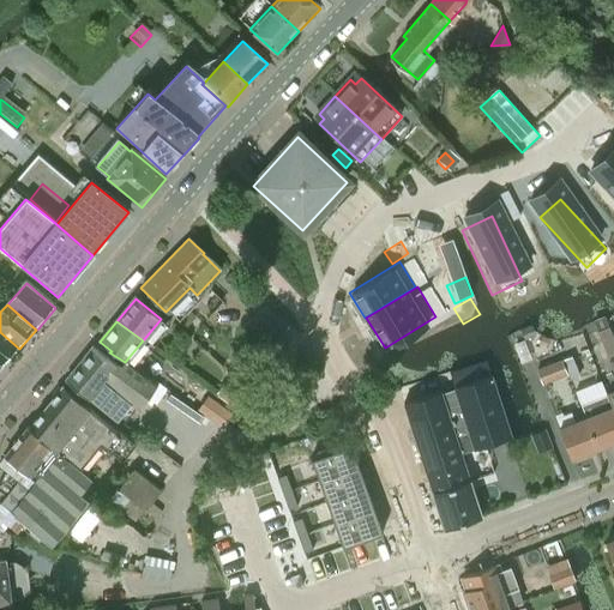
[(597,334),(596,334),(607,361),(613,357),(613,343),(612,336),(609,332),(608,330),(597,334)]
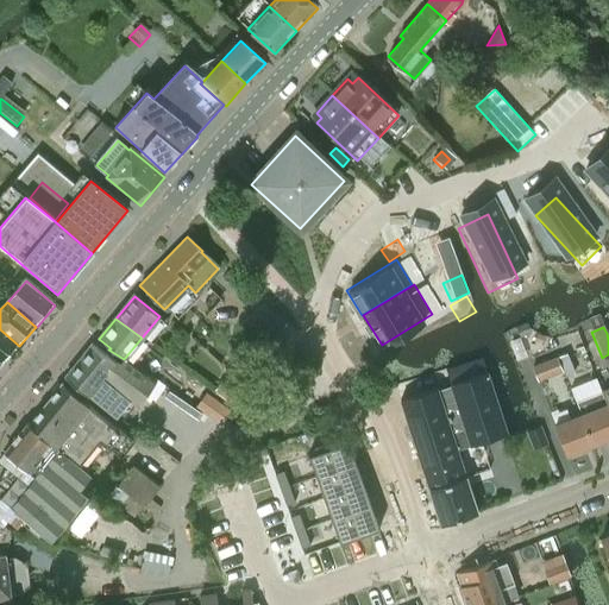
[(0,364),(2,366),(19,346),(0,329),(0,364)]
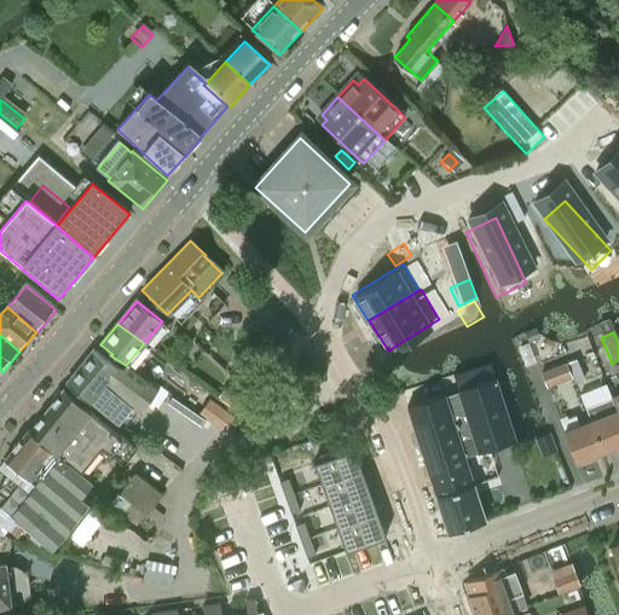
[(92,352),(64,384),(87,404),(88,402),(129,436),(145,416),(138,411),(155,386),(126,365),(110,355),(105,361),(92,352)]
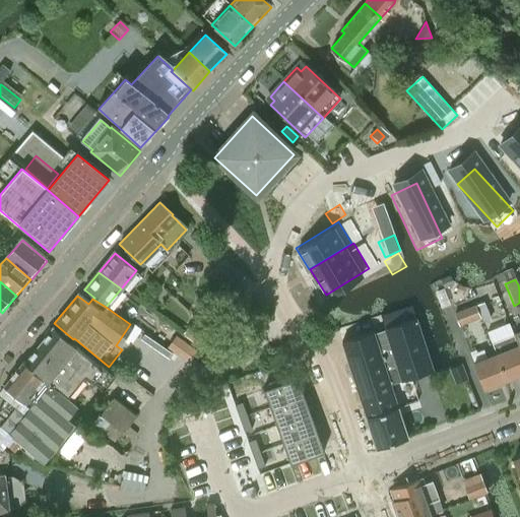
[(483,303),(475,307),(481,320),(482,324),(491,320),(483,303)]
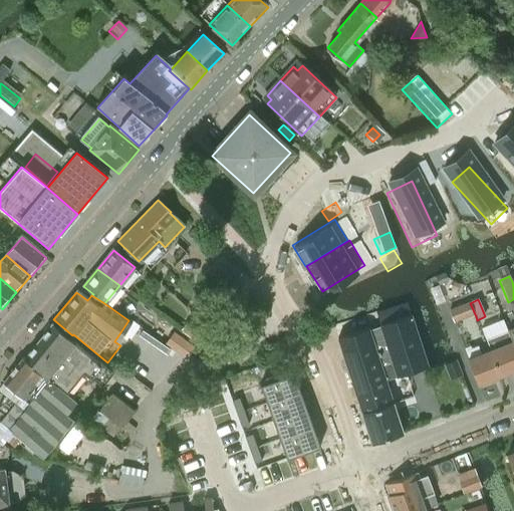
[(470,303),(449,312),(454,325),(476,316),(470,303)]
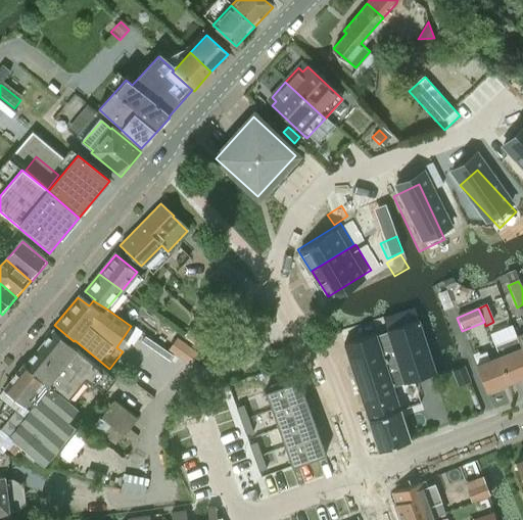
[(392,389),(435,376),(418,323),(386,333),(387,336),(376,339),(375,336),(344,346),(378,454),(410,443),(392,389)]
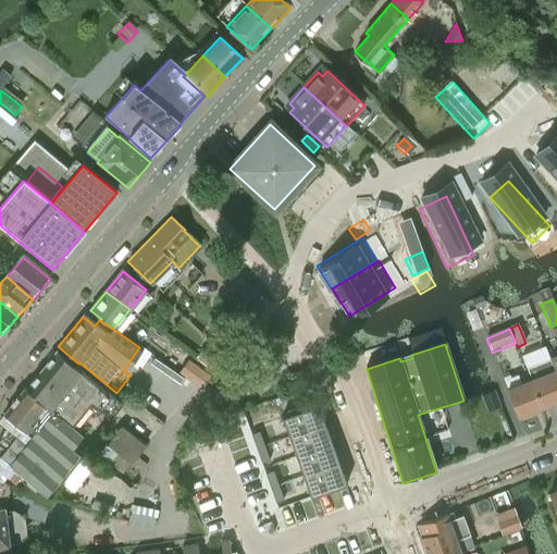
[(196,360),(212,373),(220,364),(203,351),(196,360)]
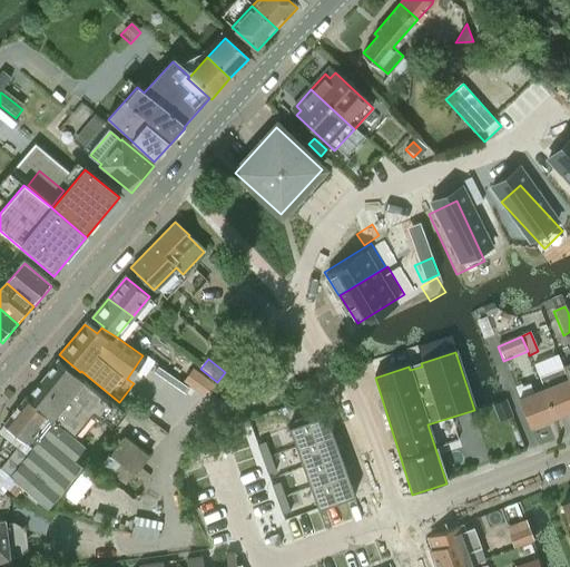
[(58,361),(28,399),(48,416),(48,417),(71,436),(89,412),(110,429),(124,413),(58,361)]
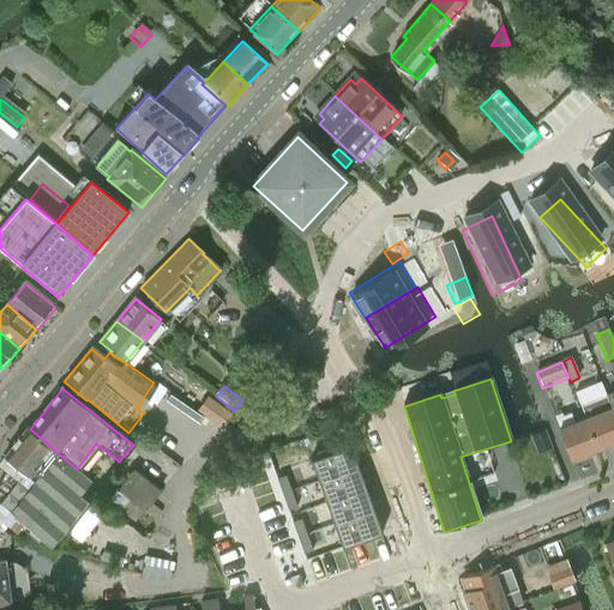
[(170,396),(166,403),(174,408),(178,402),(170,396)]
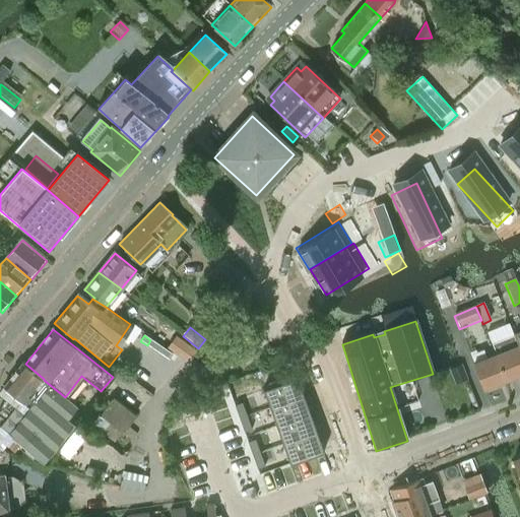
[(167,349),(188,365),(196,352),(176,337),(167,349)]
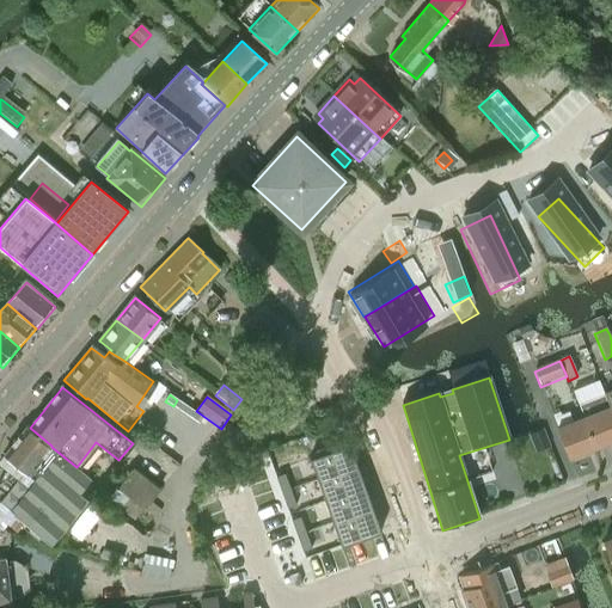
[(611,415),(605,397),(579,407),(583,419),(597,450),(611,443),(611,415)]
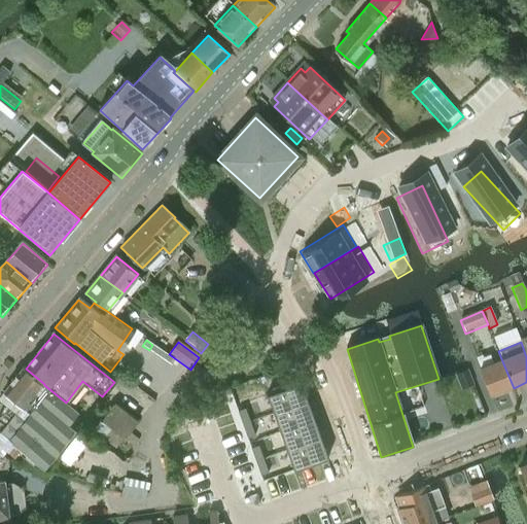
[(152,345),(149,350),(155,355),(160,350),(152,345)]
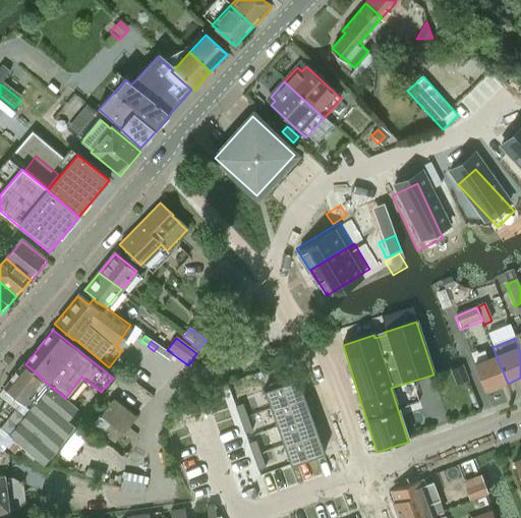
[(158,346),(154,351),(161,355),(165,350),(158,346)]
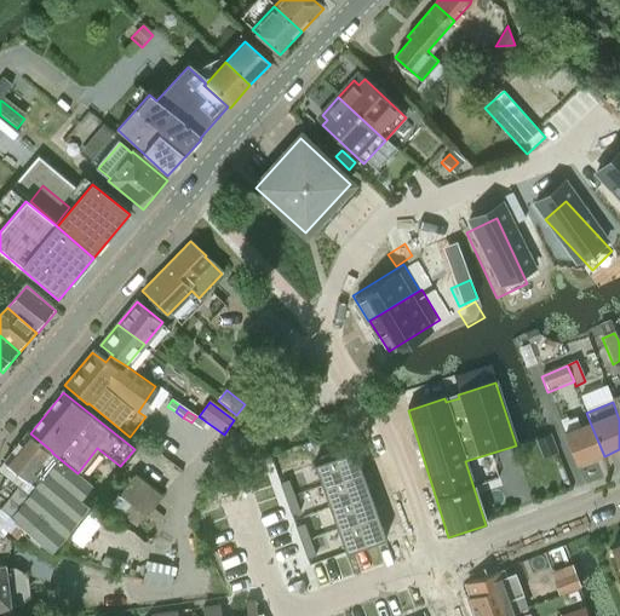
[(196,416),(191,422),(200,429),(204,422),(196,416)]
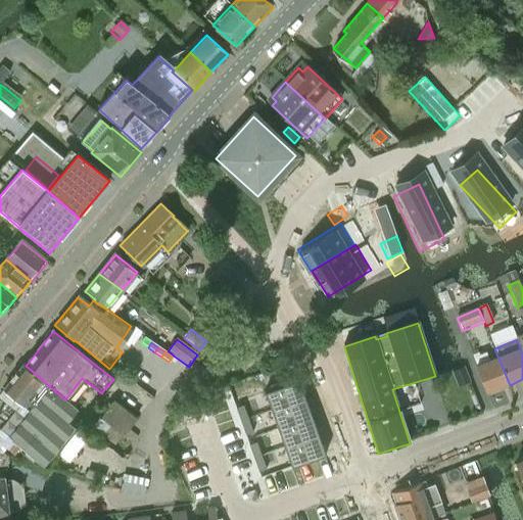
[(498,359),(475,369),(485,394),(510,385),(498,359)]
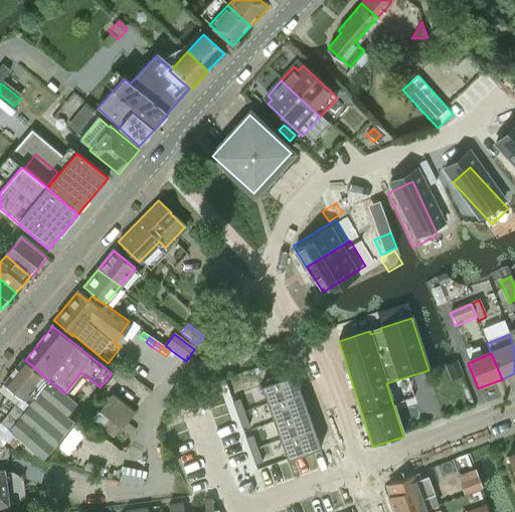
[(73,400),(64,393),(43,376),(43,375),(25,360),(24,359),(5,383),(30,405),(11,431),(39,453),(44,455),(70,418),(63,412),(73,400)]
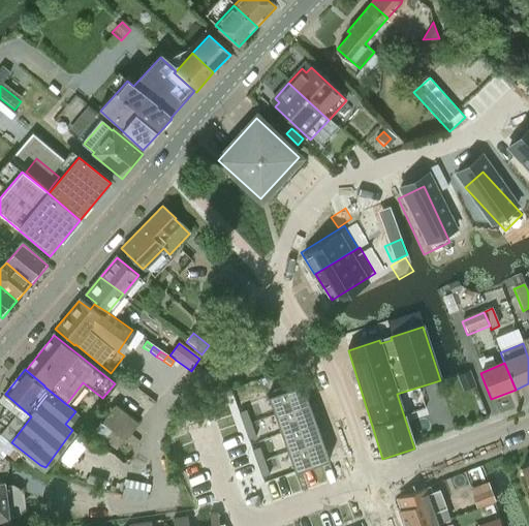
[(470,371),(457,378),(462,394),(475,388),(470,371)]
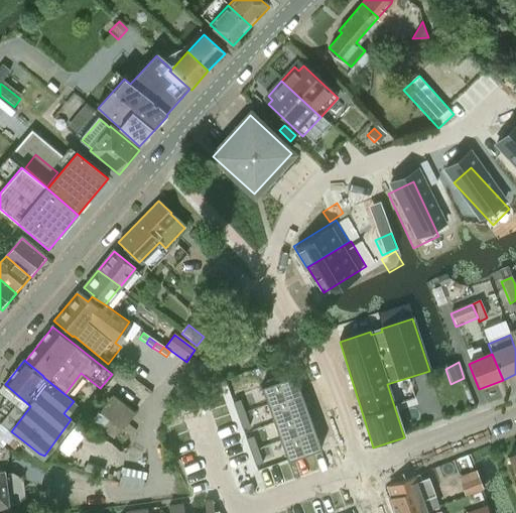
[(295,377),(262,389),(268,406),(302,395),(295,377)]
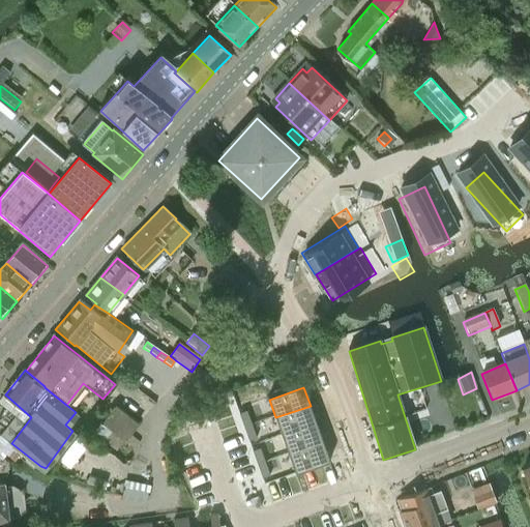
[(113,406),(105,415),(99,421),(123,440),(136,425),(113,406)]
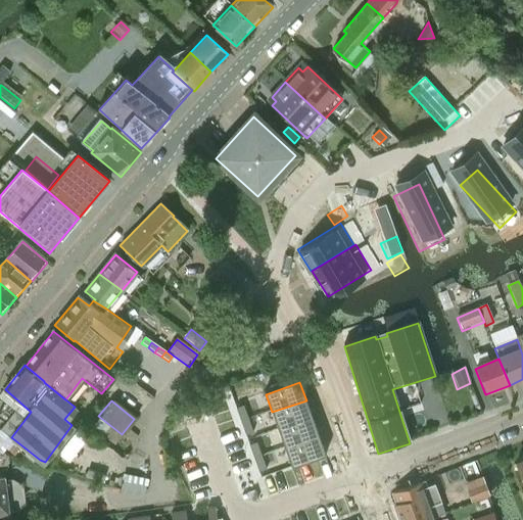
[(306,400),(272,412),(279,430),(313,419),(306,400)]
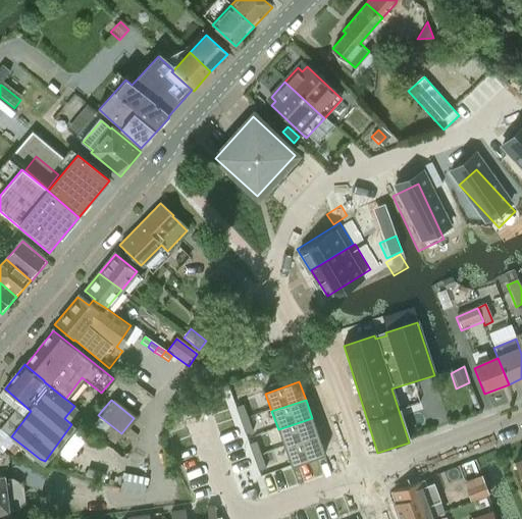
[(244,406),(237,408),(242,421),(248,419),(244,406)]
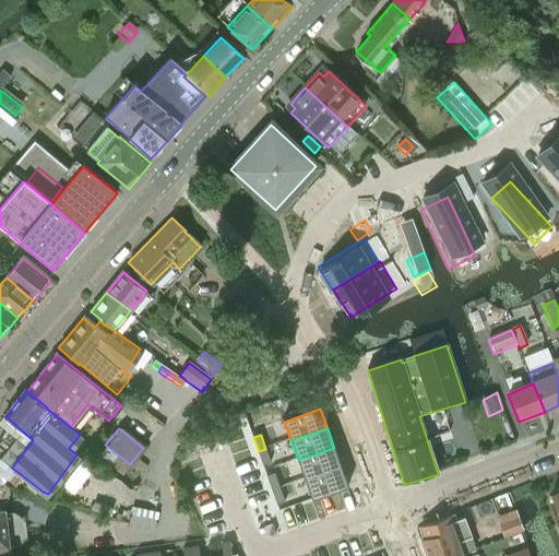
[(334,448),(298,460),(305,481),(342,468),(334,448)]
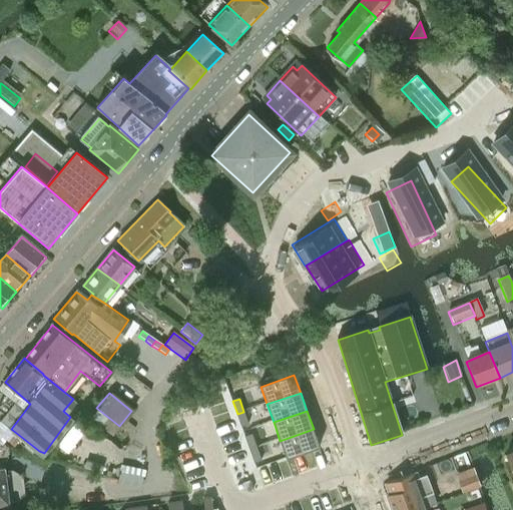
[(243,412),(237,414),(242,427),(248,425),(244,413),(243,412)]
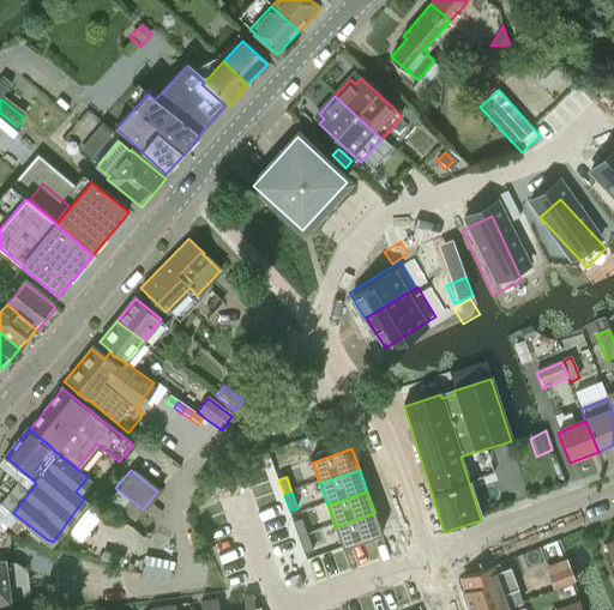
[(375,513),(335,527),(343,549),(383,535),(375,513)]
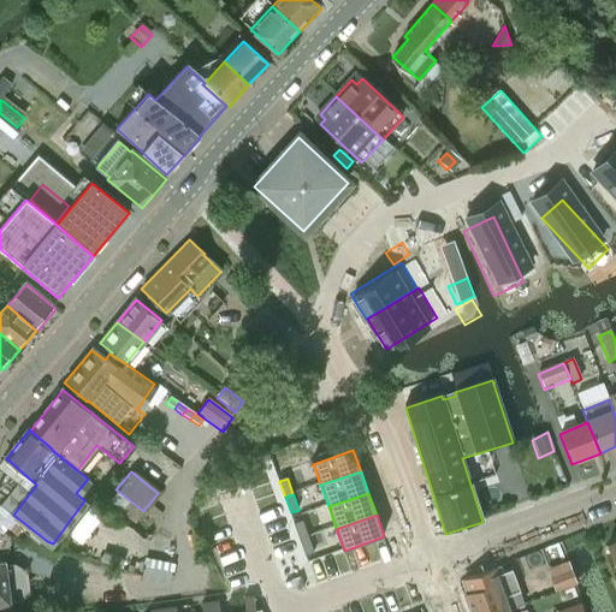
[(302,522),(295,524),(301,540),(308,538),(302,522)]
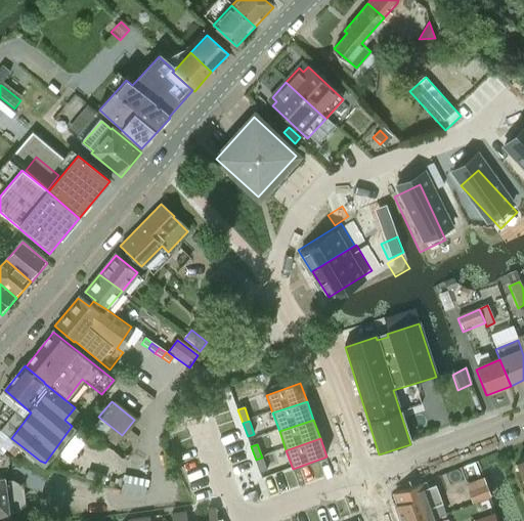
[(262,458),(256,460),(261,473),(267,471),(262,459),(262,458)]
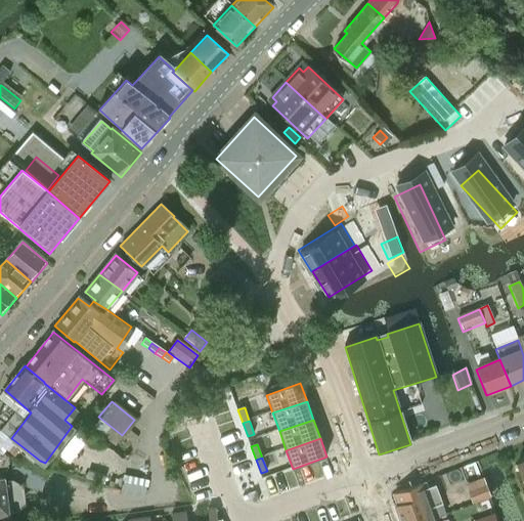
[(41,489),(47,471),(12,460),(6,479),(41,489)]
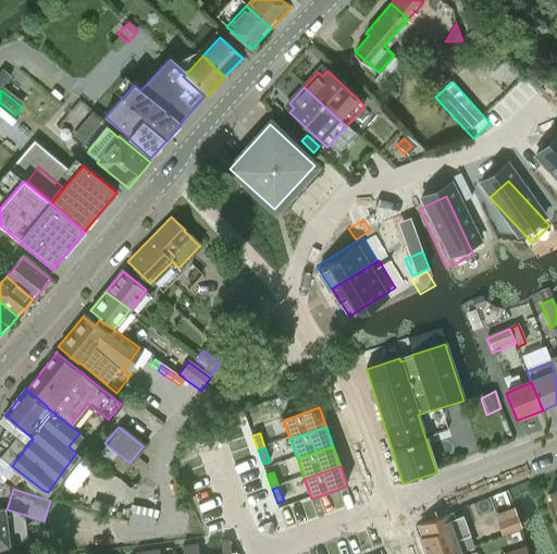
[(0,549),(10,548),(4,507),(0,507),(0,549)]
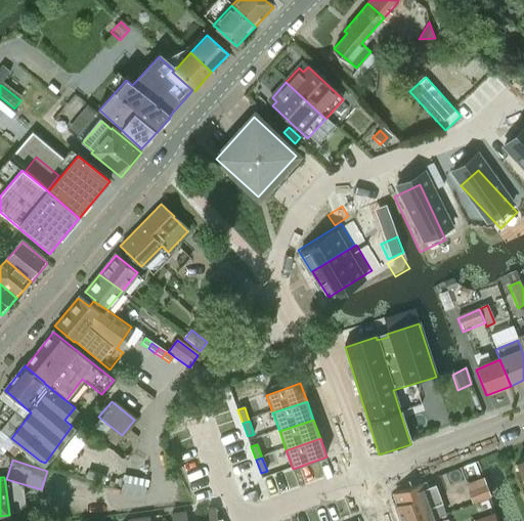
[(424,485),(393,495),(397,507),(393,508),(398,520),(436,520),(444,517),(434,488),(426,491),(424,485)]
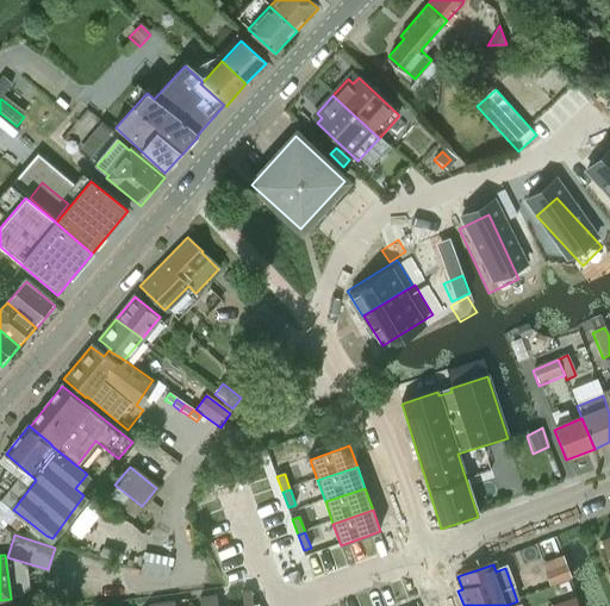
[(556,568),(541,574),(547,587),(562,581),(556,568)]
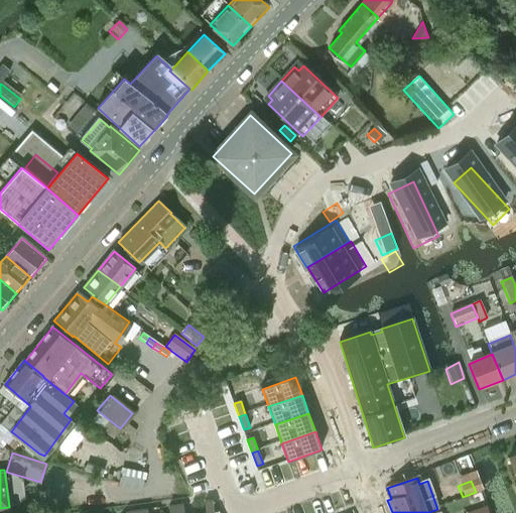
[(214,512),(213,502),(204,503),(205,512),(183,512),(183,506),(168,508),(168,512),(146,512),(146,511),(136,512),(214,512)]
